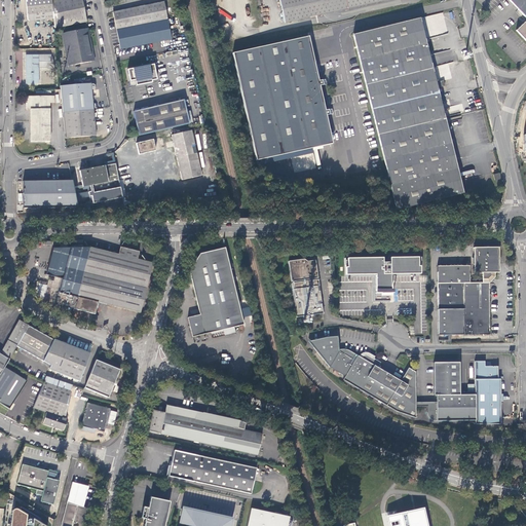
[(51,0),(25,0),(27,20),(29,21),(53,19),(51,0)]
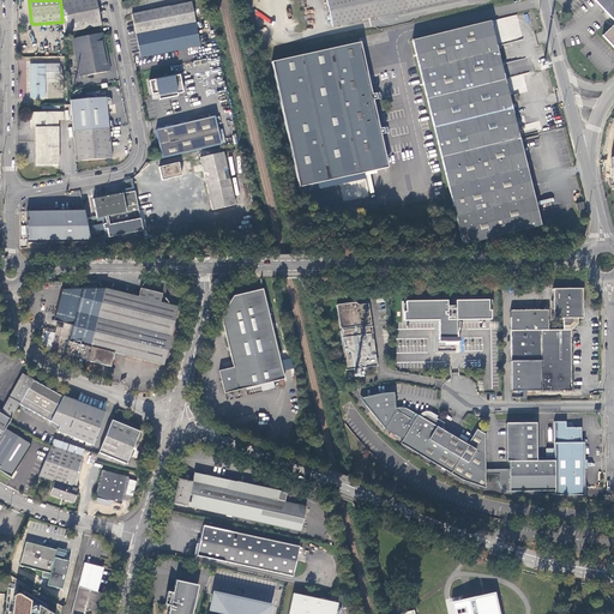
[(62,22),(64,34),(101,25),(95,0),(61,0),(60,0),(62,22)]
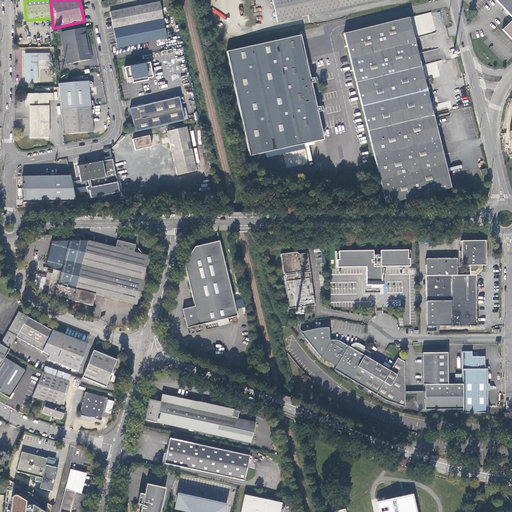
[(271,0),(277,23),(377,0),(271,0)]
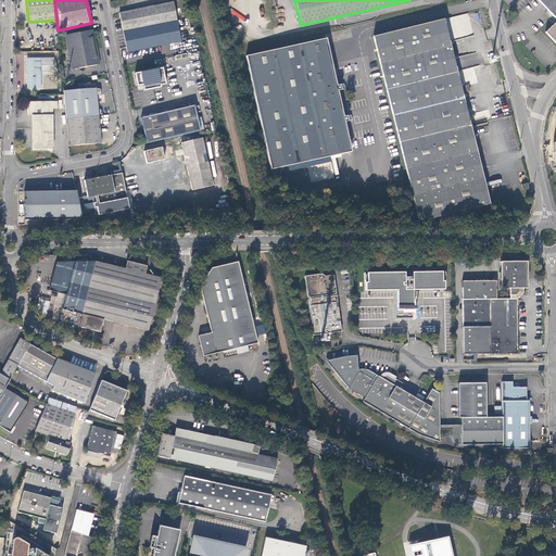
[(555,23),(545,34),(555,45),(555,0),(536,0),(555,20),(555,23)]
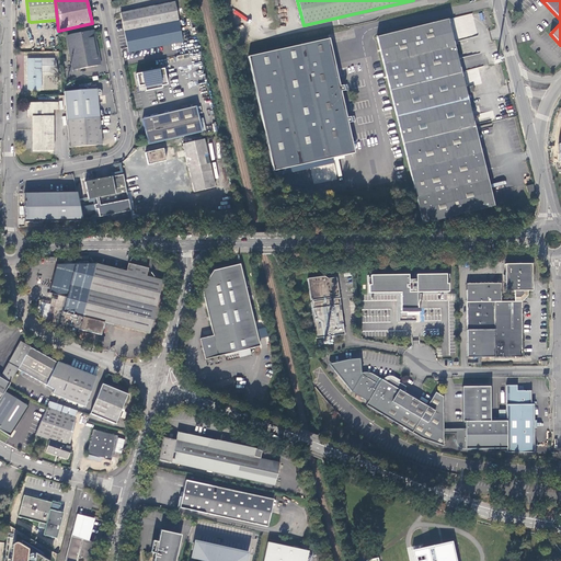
[(121,13),(128,53),(183,43),(175,3),(121,13)]
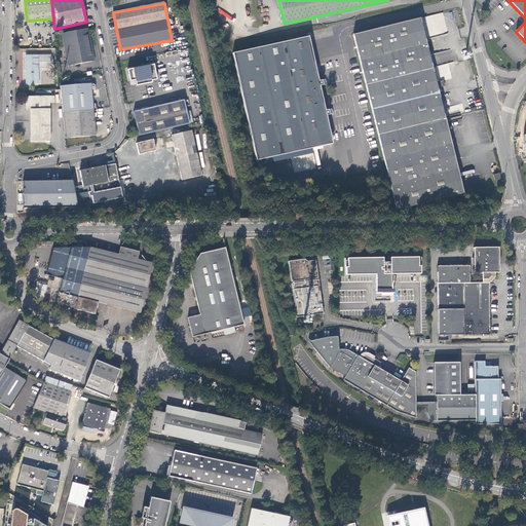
[(422,28),(420,19),(353,35),(378,135),(445,118),(422,28)]
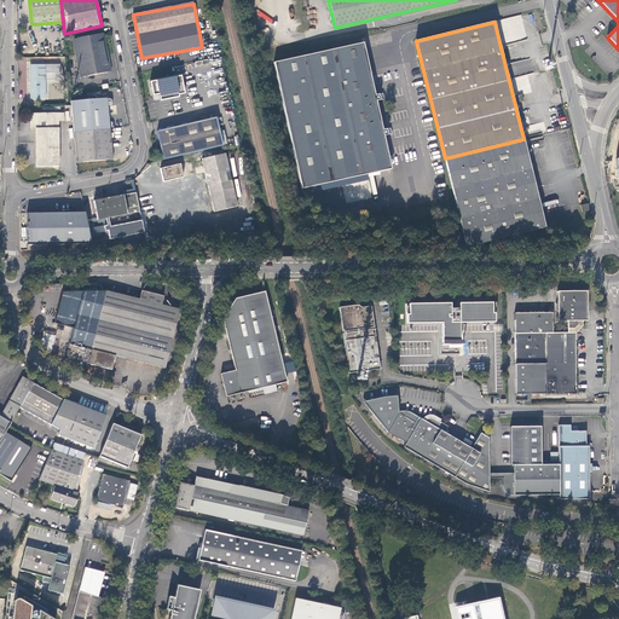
[(111,71),(103,34),(73,40),(80,77),(111,71)]
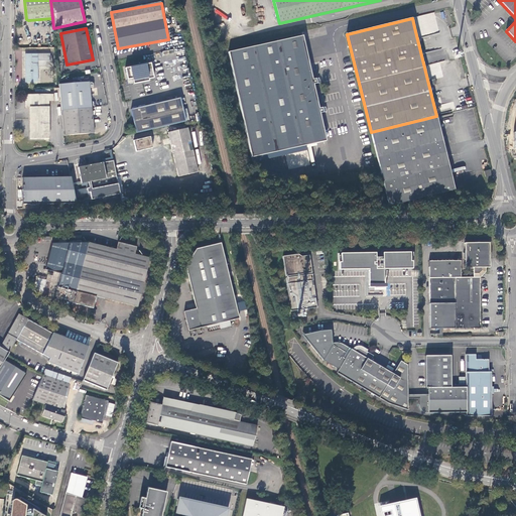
[(228,53),(252,158),(327,142),(320,114),(324,113),(323,109),(318,109),(313,85),(316,84),(315,80),(312,80),(303,36),(228,53)]
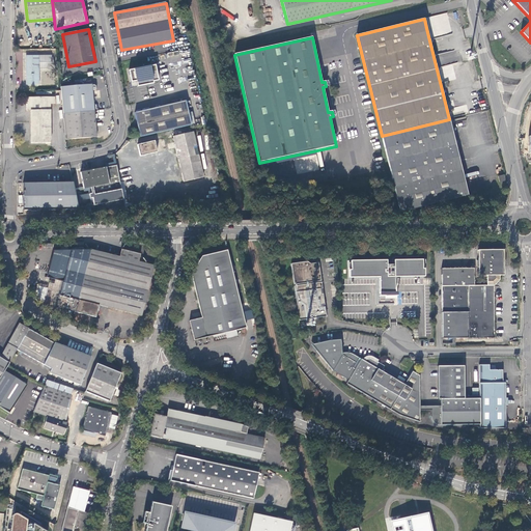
[(26,56),(26,85),(38,85),(39,68),(51,68),(51,56),(26,56)]
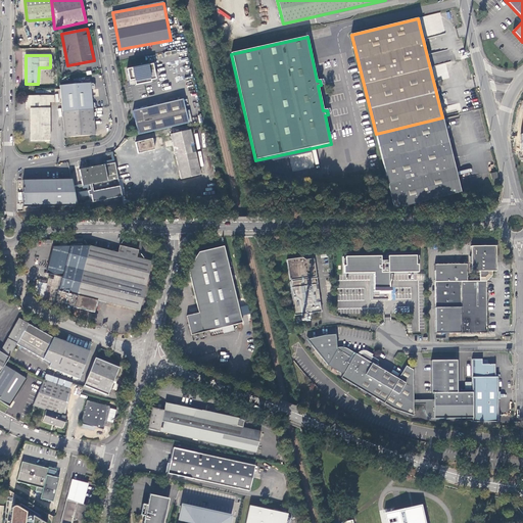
[(153,63),(127,68),(130,84),(135,83),(135,85),(151,82),(151,80),(156,79),(153,63)]
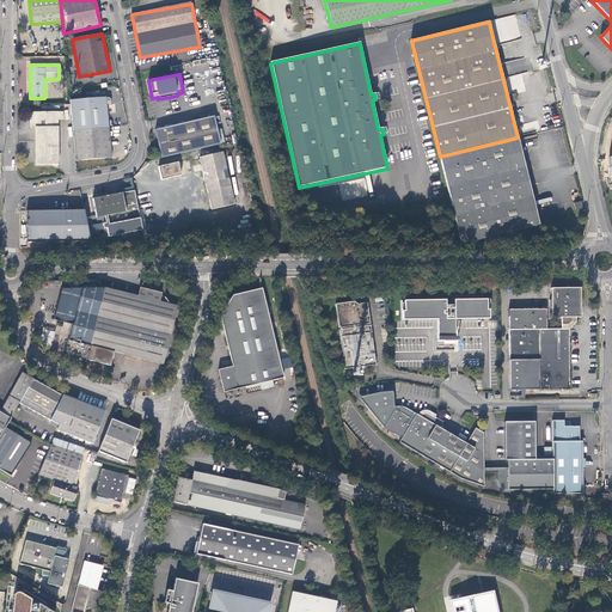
[(105,96),(71,99),(72,118),(77,160),(112,157),(105,96)]
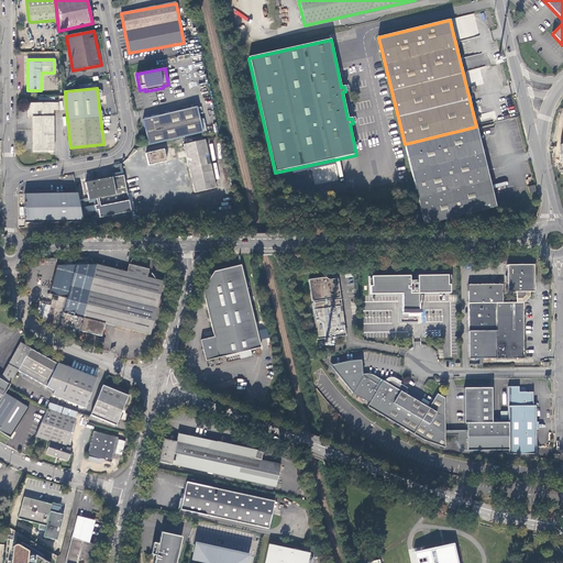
[(50,102),(36,103),(28,103),(28,118),(33,118),(33,152),(53,152),(53,110),(58,110),(57,102),(50,102)]
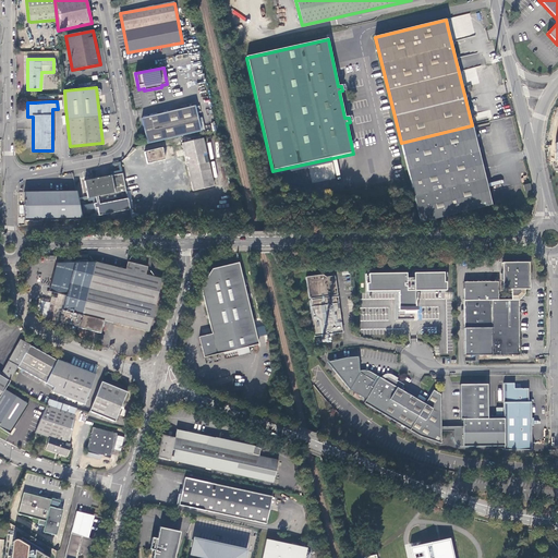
[(142,118),(147,144),(201,132),(194,107),(185,108),(142,118)]
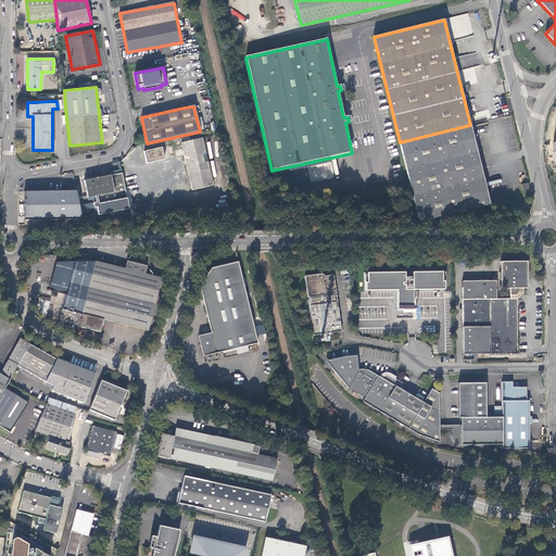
[(470,125),(400,142),(420,222),(491,204),(470,125)]
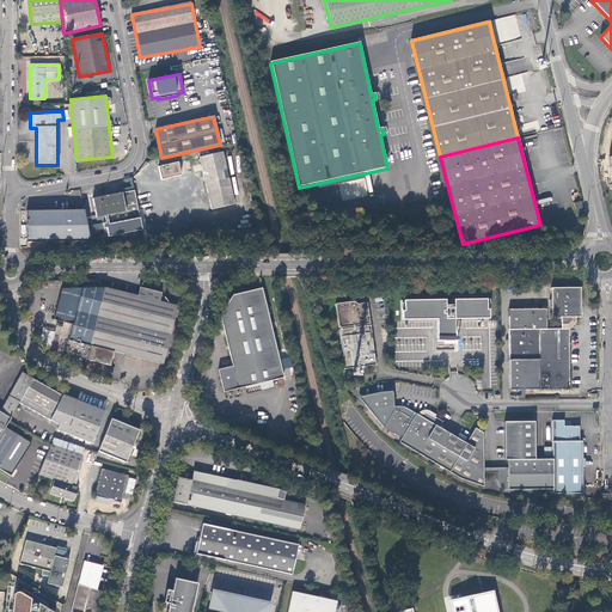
[(200,158),(212,210),(236,204),(222,152),(200,158)]
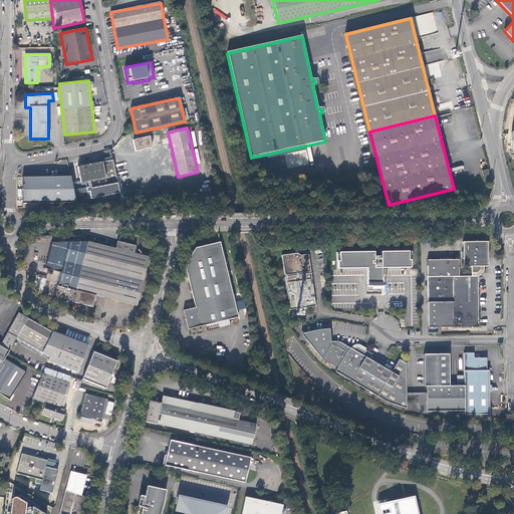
[(134,141),(136,152),(152,148),(150,137),(134,141)]
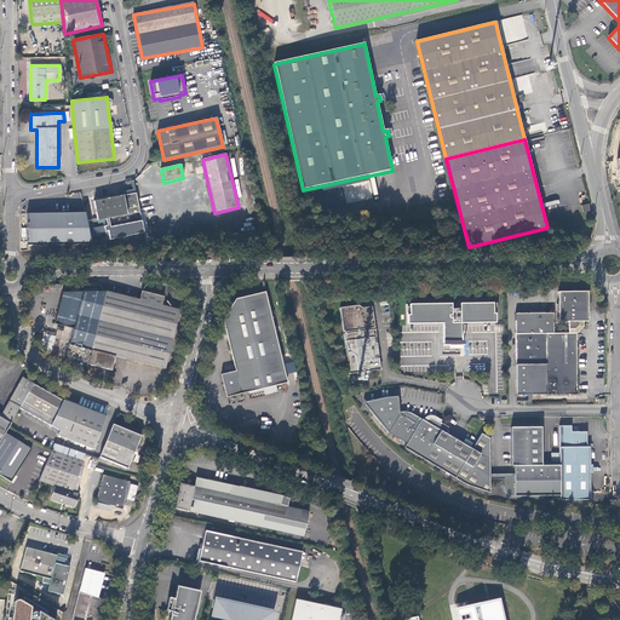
[(109,240),(144,233),(136,193),(93,201),(97,220),(105,218),(109,240)]
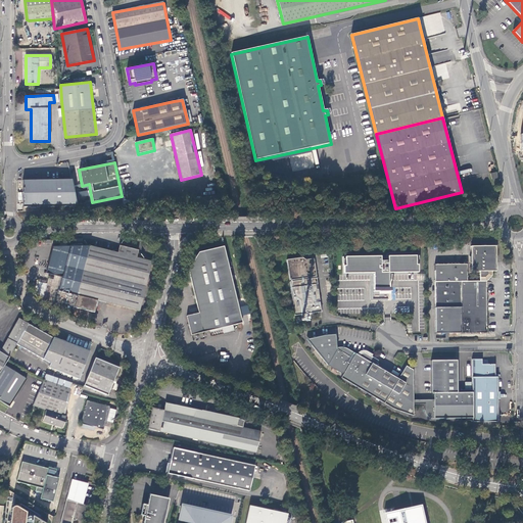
[(76,198),(72,180),(42,180),(37,180),(22,181),(22,207),(78,206),(77,205),(76,198)]
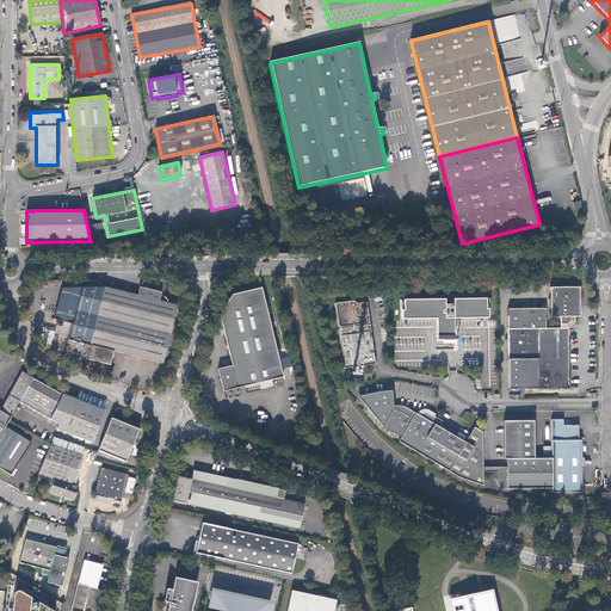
[(91,241),(92,248),(102,246),(100,238),(94,239),(90,240),(91,241)]
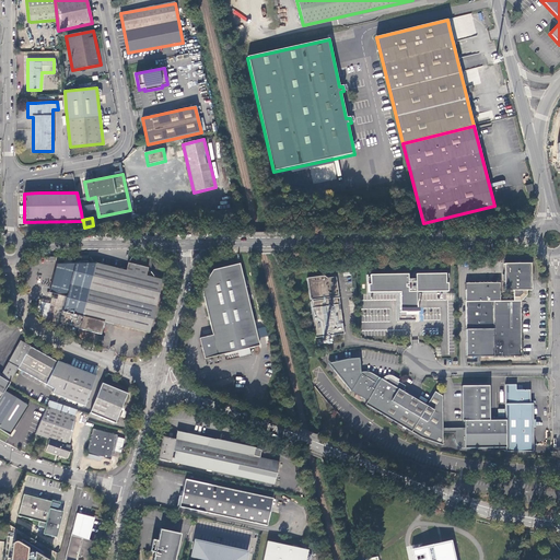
[(486,301),(487,357),(493,357),(522,356),(521,301),(527,295),(527,291),(532,291),(532,280),(533,279),(533,275),(532,273),(532,264),(521,264),(521,263),(515,261),(514,264),(504,264),(504,273),(503,275),(503,279),(504,281),(504,283),(504,291),(505,291),(513,291),(513,301),(505,301),(486,301)]
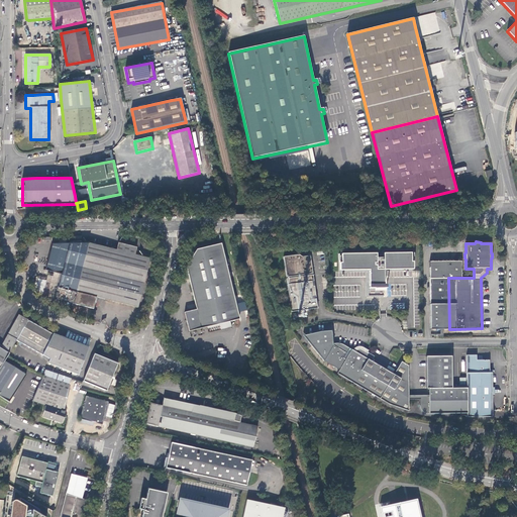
[(74,303),(89,242),(52,243),(45,270),(53,272),(55,272),(61,274),(58,287),(57,287),(54,298),(74,303)]
